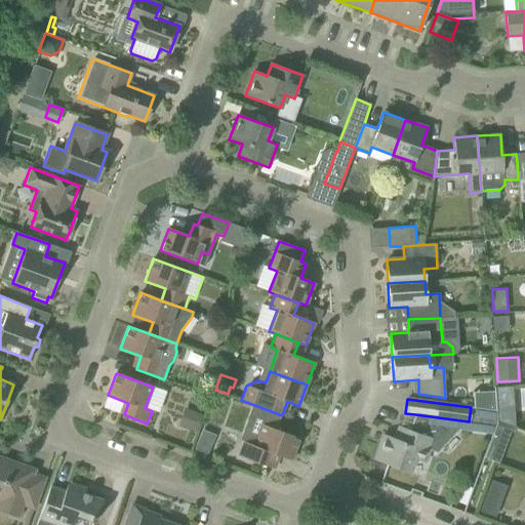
[(496,411),(471,407),(469,421),(415,414),(409,431),(399,427),(395,439),(384,435),(374,459),(409,472),(414,458),(425,462),(429,449),(436,451),(457,429),(493,434),(496,422),(496,411)]
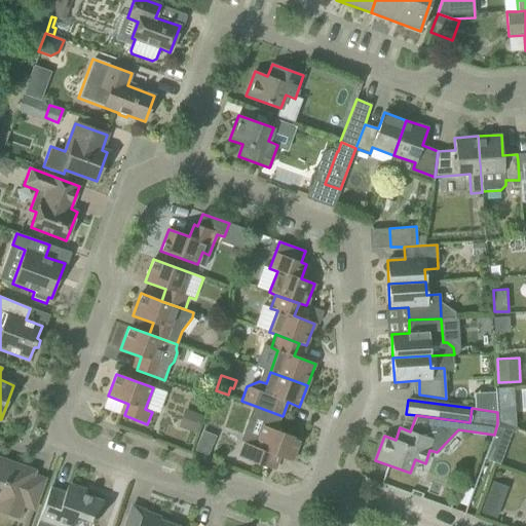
[(184,409),(179,421),(187,424),(184,430),(195,435),(202,416),(184,409)]
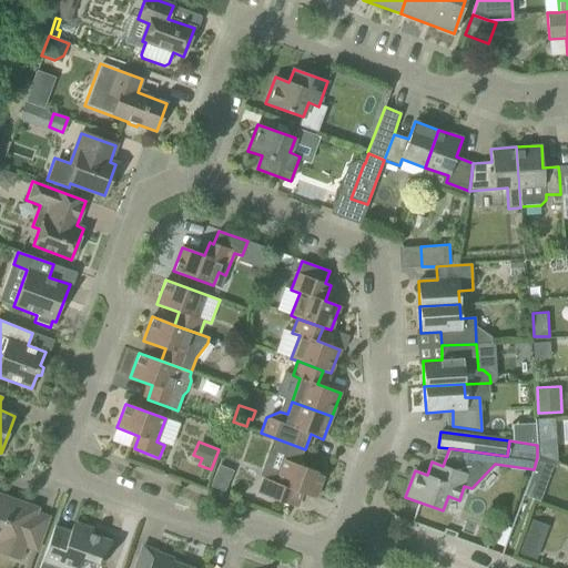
[(257,494),(292,506),(296,507),(301,494),(315,498),(324,474),(284,459),(280,473),(275,470),(264,475),(257,494)]
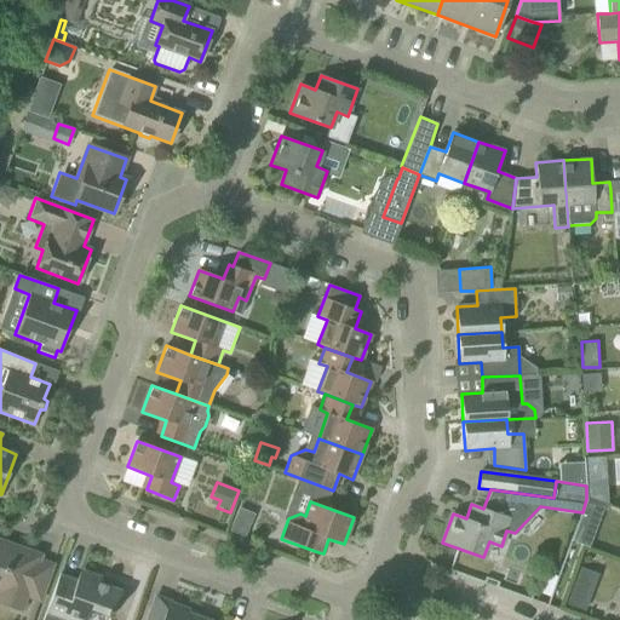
[(233,520),(228,532),(245,538),(250,526),(233,520)]
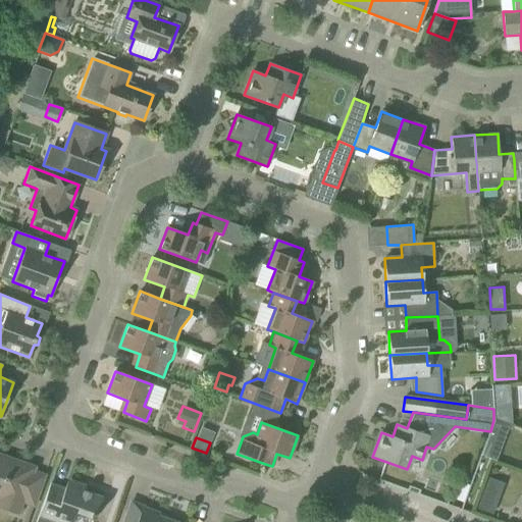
[(0,491),(1,492),(0,494),(0,507),(17,514),(21,502),(34,506),(45,475),(33,471),(35,468),(0,455),(0,491)]
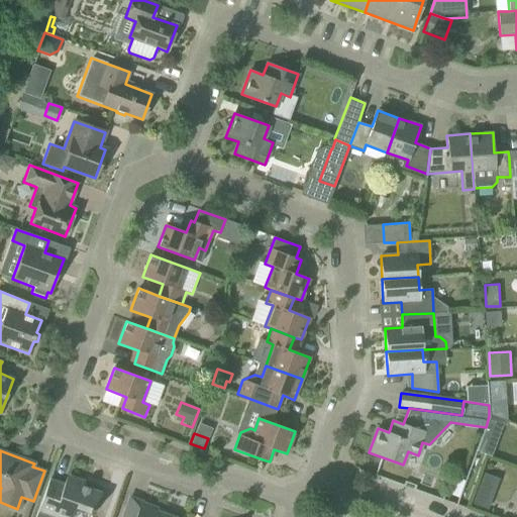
[(64,484),(49,479),(35,516),(53,516),(55,516),(71,516),(75,508),(93,514),(101,492),(100,492),(83,486),(84,482),(77,479),(76,484),(68,481),(65,482),(64,484)]
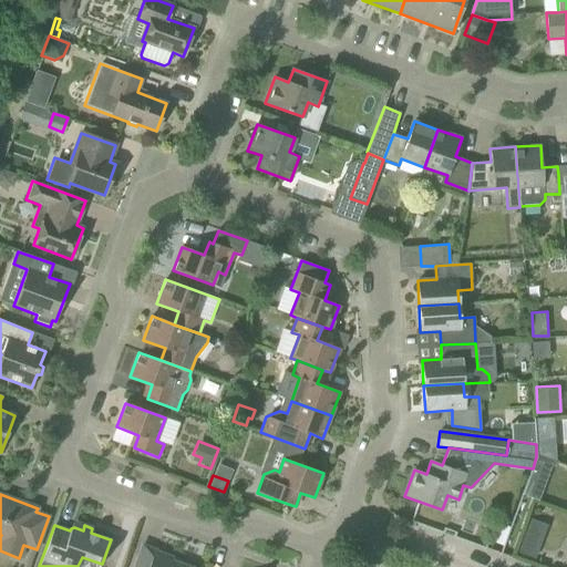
[(519,544),(519,557),(536,557),(536,544),(519,544)]
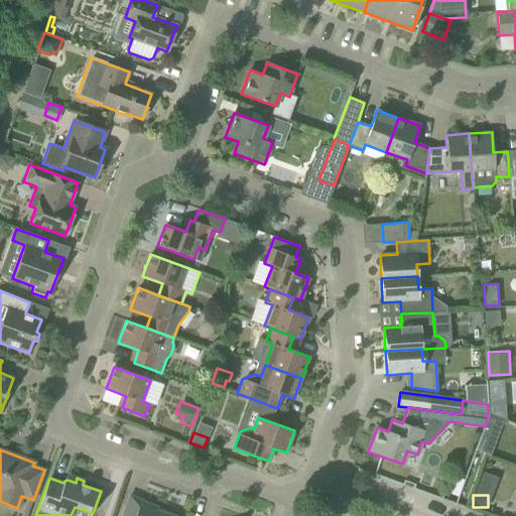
[(173,515),(156,510),(157,507),(144,502),(142,507),(139,506),(135,515),(133,515),(123,512),(121,515),(173,515)]
